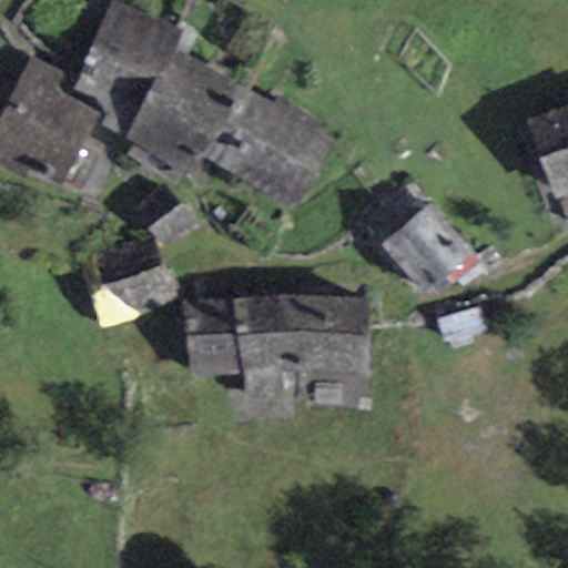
[(200,33),(111,2),(73,72),(123,130),(189,169),(204,158),(294,205),(330,137),(190,52),(200,33)]
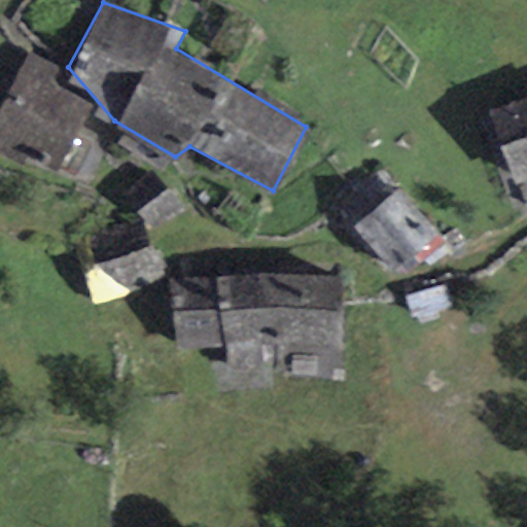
[(59,63),(21,55),(0,93),(0,141),(60,172),(95,103),(49,79),(59,63)]
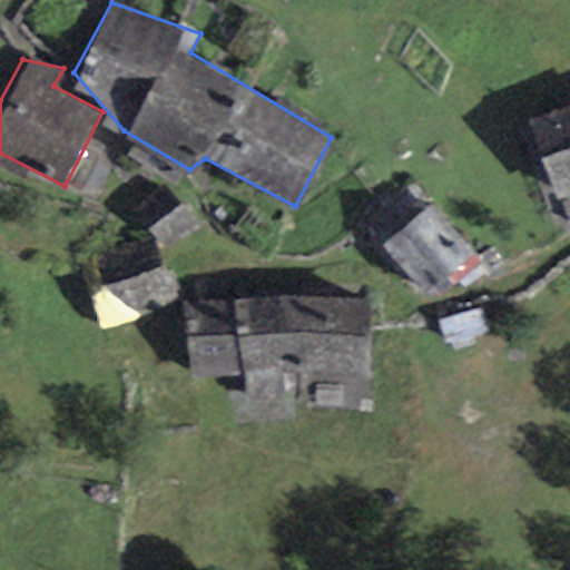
[(569,116),(559,120),(569,149),(569,116)]
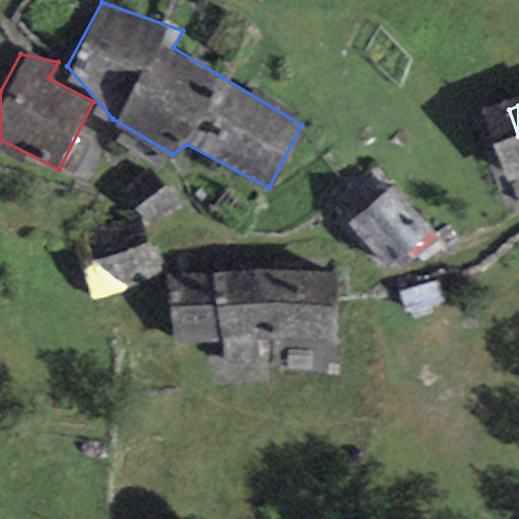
[(152,164),(121,190),(150,225),(181,200),(152,164)]
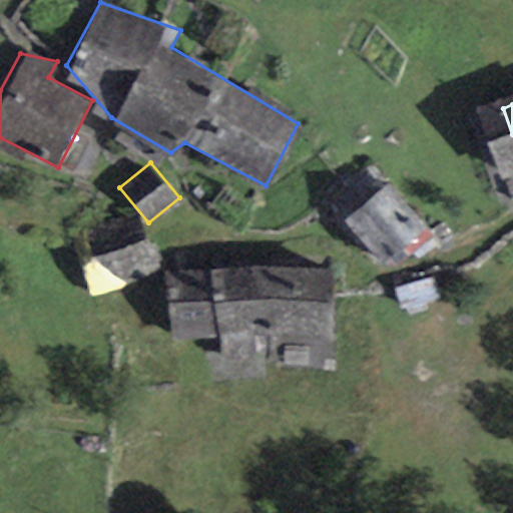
[(425,225),(381,178),(337,218),(381,266),(425,225)]
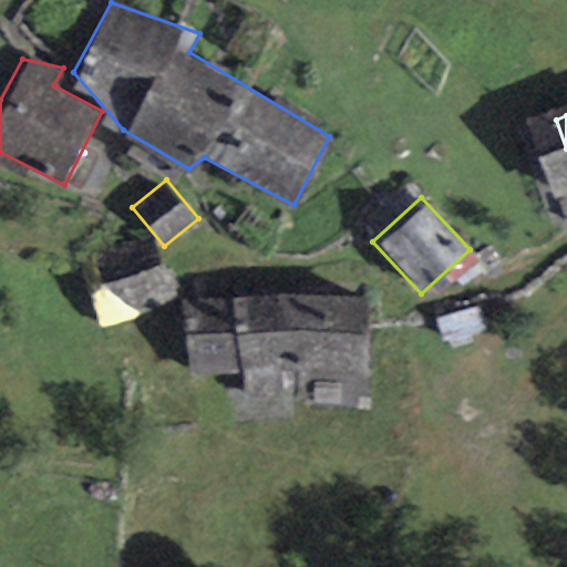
[(152,236),(75,263),(101,329),(176,300),(152,236)]
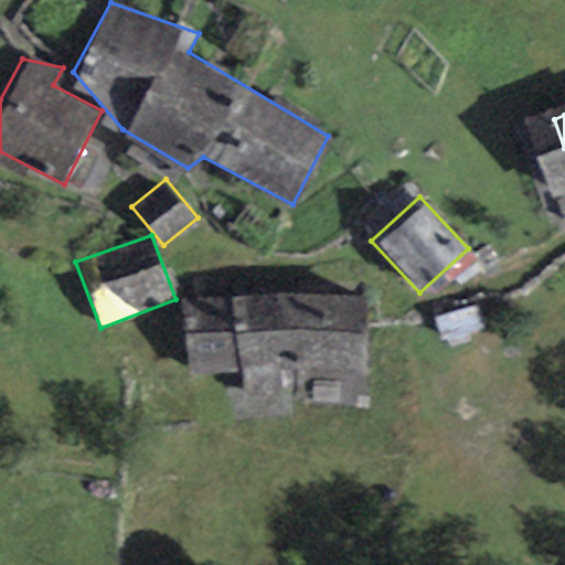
[(365,292),(188,295),(189,371),(366,369),(365,292)]
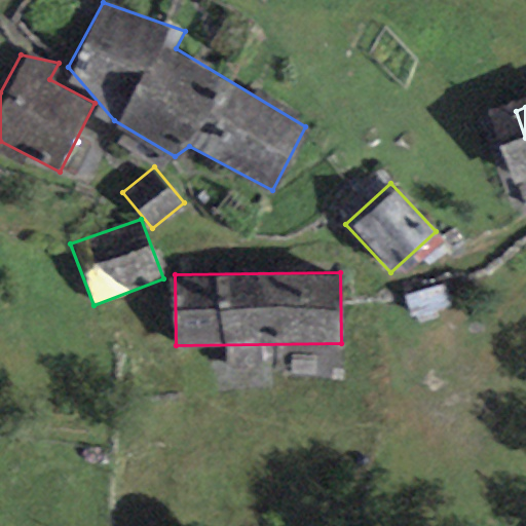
All buildings are outlined.
